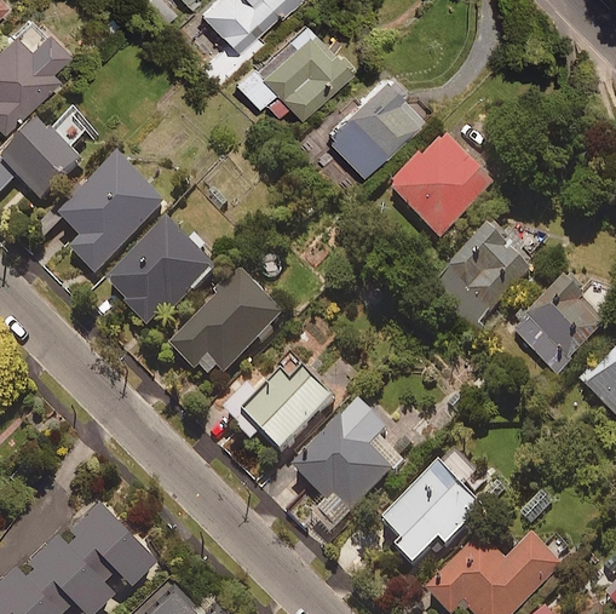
[(201,0),(196,5),(239,49),(287,0),(201,0)]
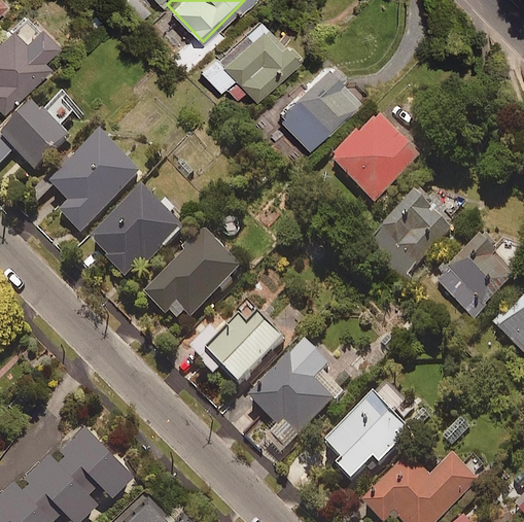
[(55,43),(23,10),(0,32),(0,112),(48,65),(40,57),(55,43)]
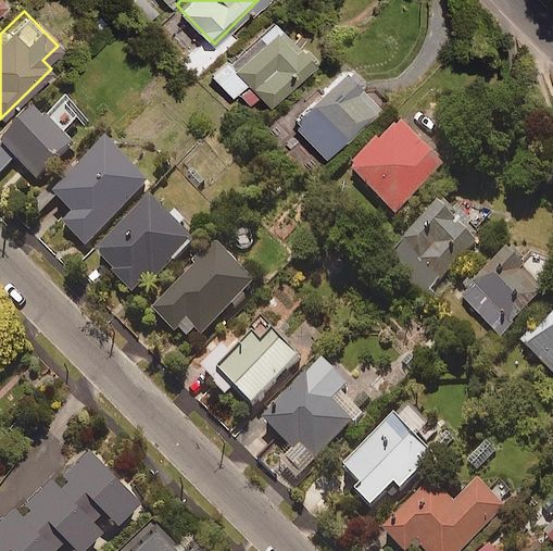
[(277,21),(231,63),(267,102),(313,60),(277,21)]
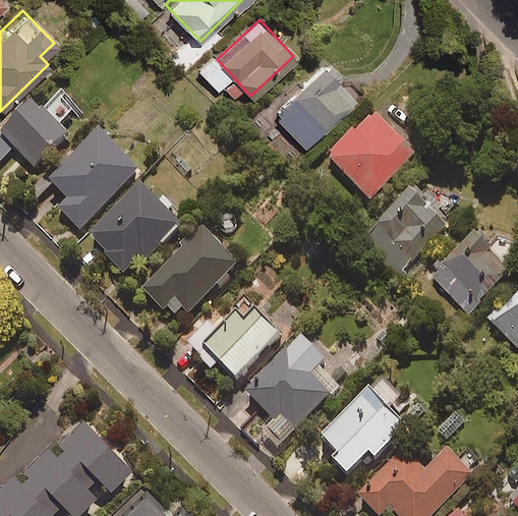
[(200,46),(189,34),(169,53),(180,65),(200,46)]
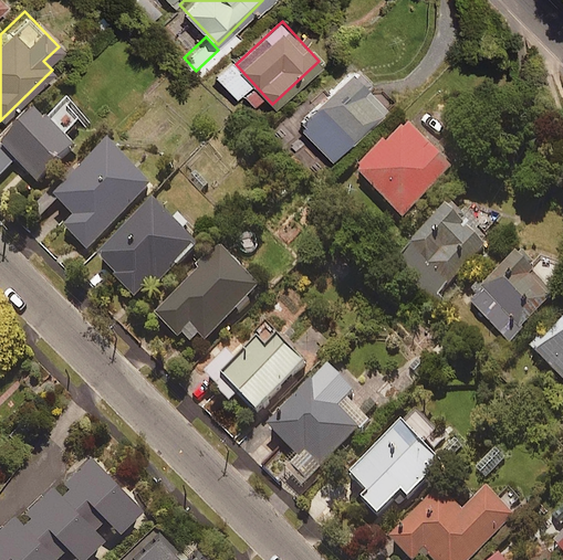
[(353,63),(295,119),(333,157),(389,101),(353,63)]
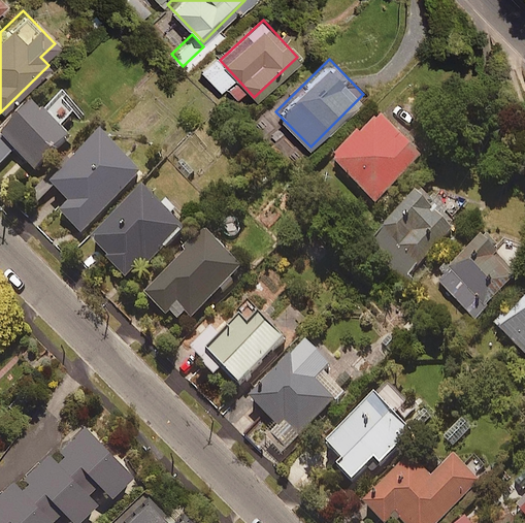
[(66,135),(31,100),(0,130),(0,134),(33,167),(66,135)]
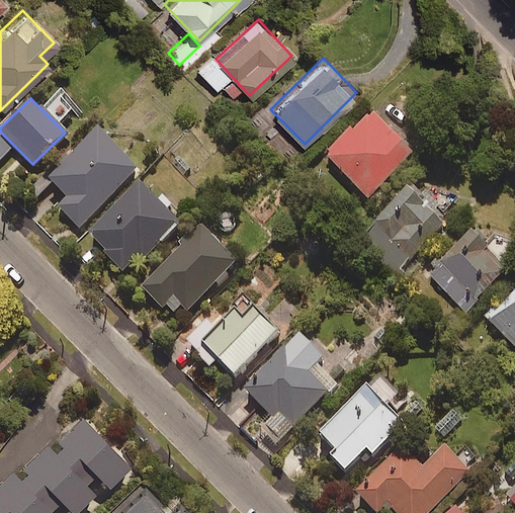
[(324,153),(365,195),(412,150),(369,107),(324,153)]
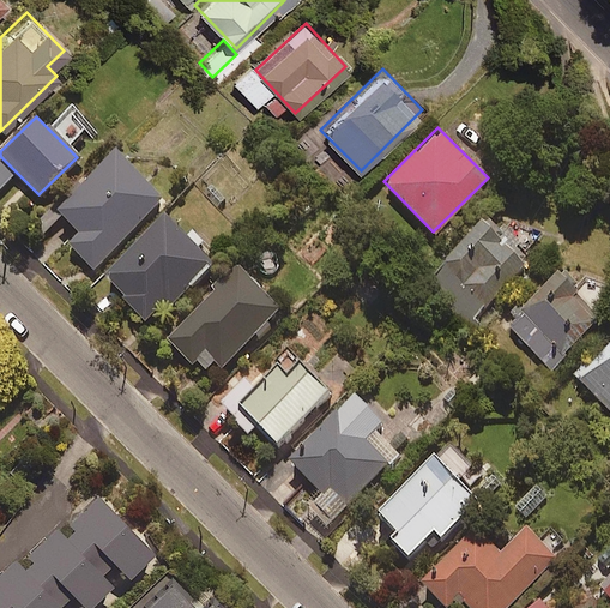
[(66,241),(91,268),(163,198),(115,149),(54,208),(77,230),(66,241)]
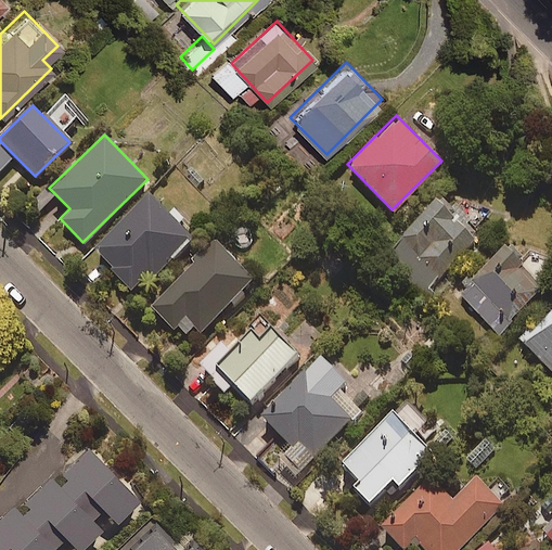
[(188,234),(148,193),(92,247),(111,266),(110,267),(130,290),(188,234)]
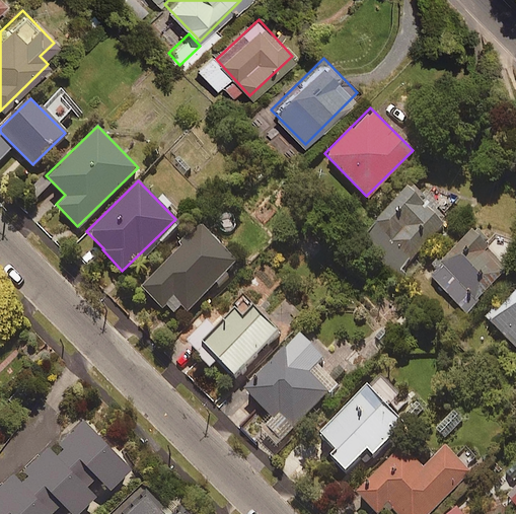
[(445,222),(409,186),(362,231),(399,268),(445,222)]
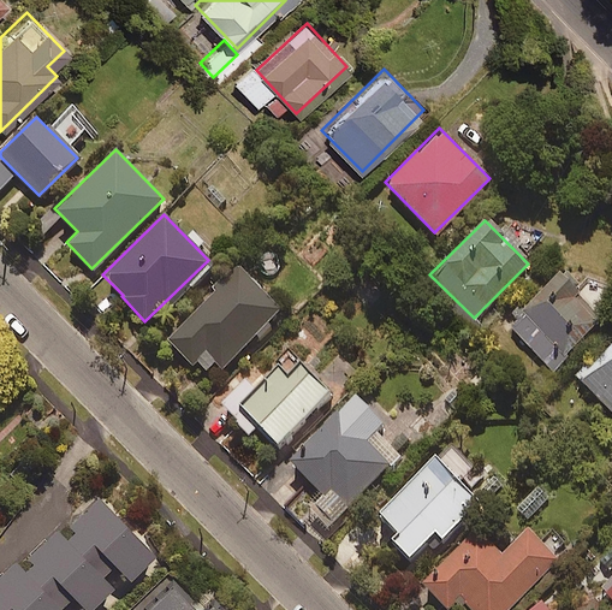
[(280,312),(236,265),(162,337),(191,367),(206,353),(221,368),(280,312)]
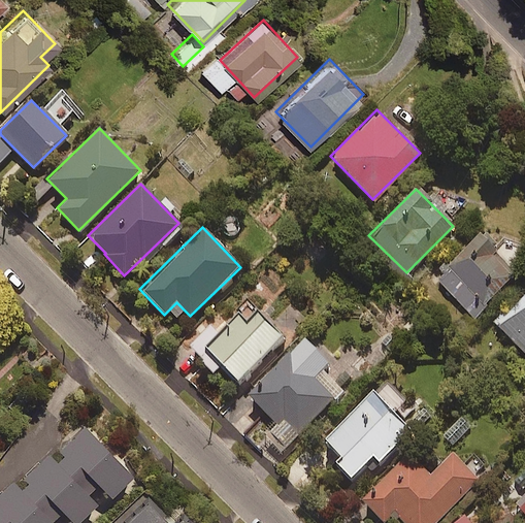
[(519,267),(483,231),(435,279),(471,315),(519,267)]
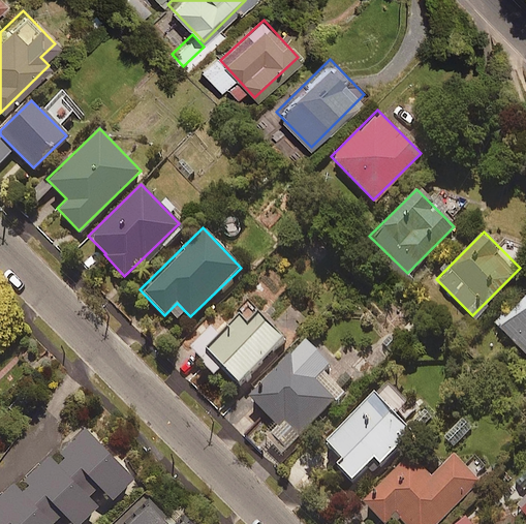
[(525,288),(494,320),(525,352),(525,288)]
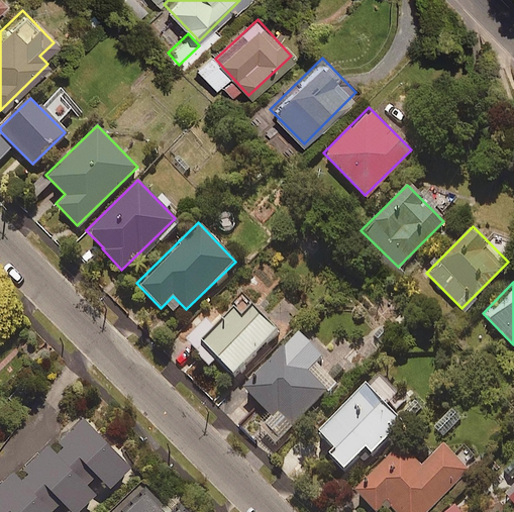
[(277,329),(252,305),(242,315),(234,306),(200,338),(232,372),(277,329)]
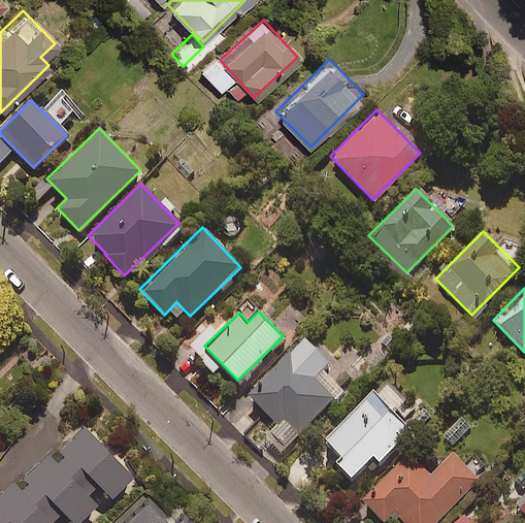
[(328,361),(305,337),(247,393),(277,424),(283,419),(295,432),(333,396),(314,376),(328,361)]
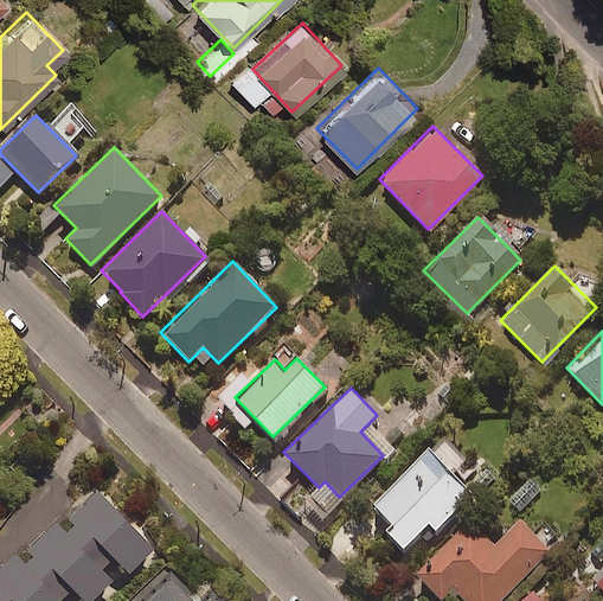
[(472,494),(430,451),(373,505),(391,524),(385,531),(403,549),(429,523),(435,530),(472,494)]
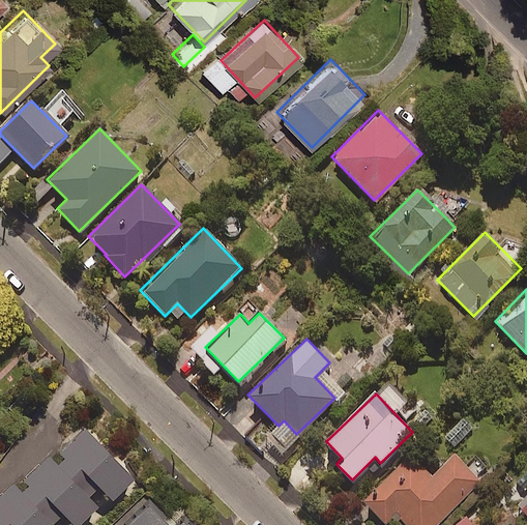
[(65,524),(70,521),(75,524),(82,524),(101,505),(134,473),(83,424),(51,456),(46,450),(23,474),(0,496),(0,524),(65,524)]
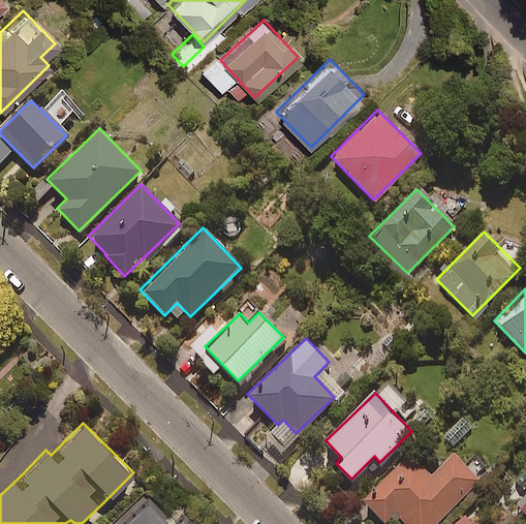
[(452,453),(430,473),(409,453),(362,499),(383,522),(394,512),(405,523),(432,523),(477,480),(452,453)]
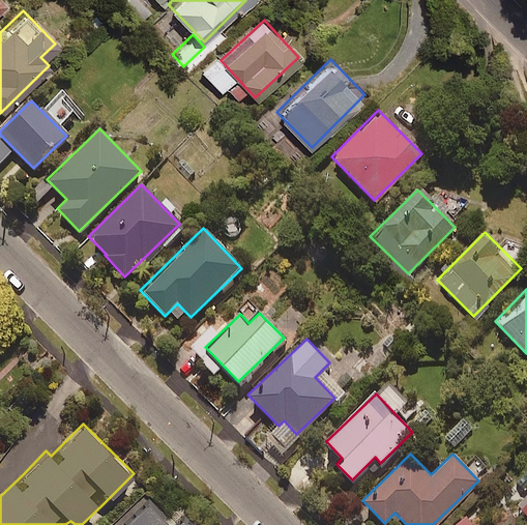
[(526,491),(515,502),(526,515),(526,491)]
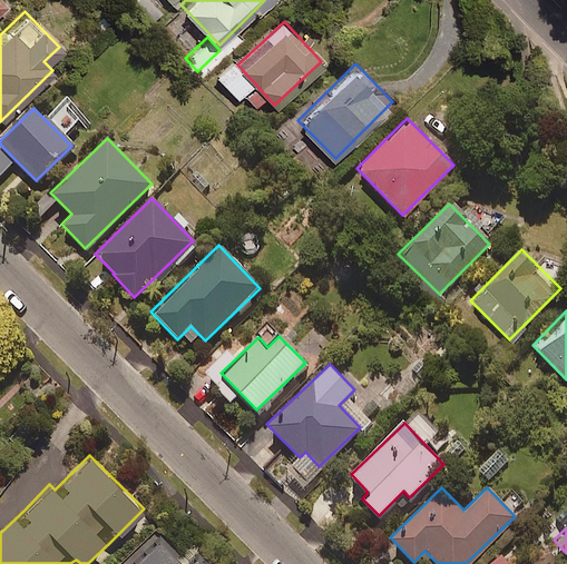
[(202,563),(168,531),(135,563),(202,563)]
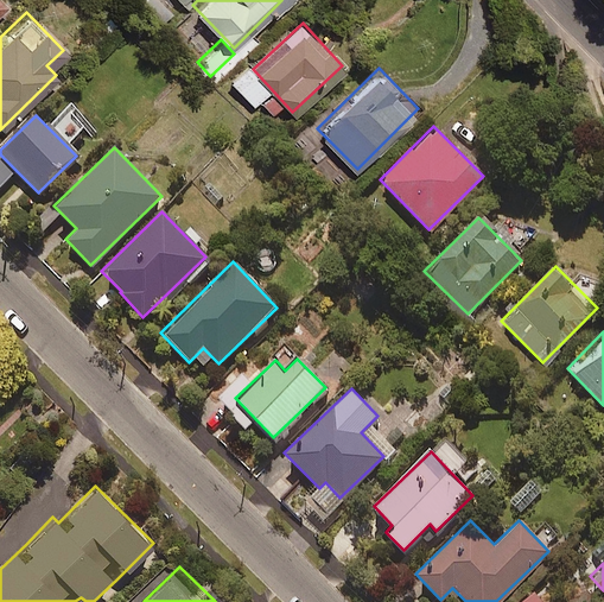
All buildings are outlined.
